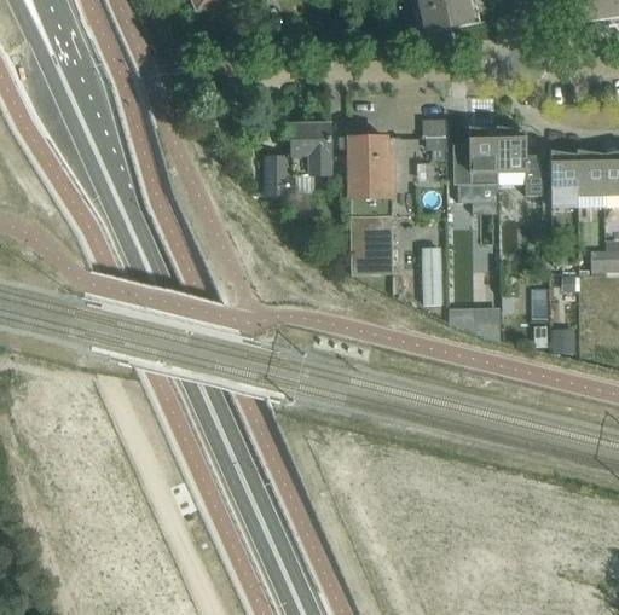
[(416,0),(423,33),(479,21),(475,0),(416,0)]
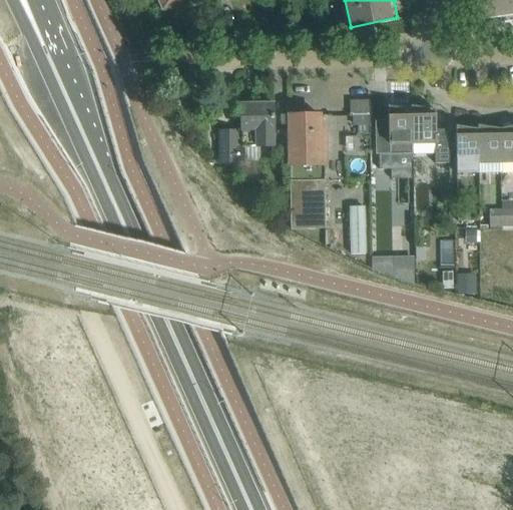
[(476,0),(477,3),(480,24),(512,18),(512,0),(476,0)]
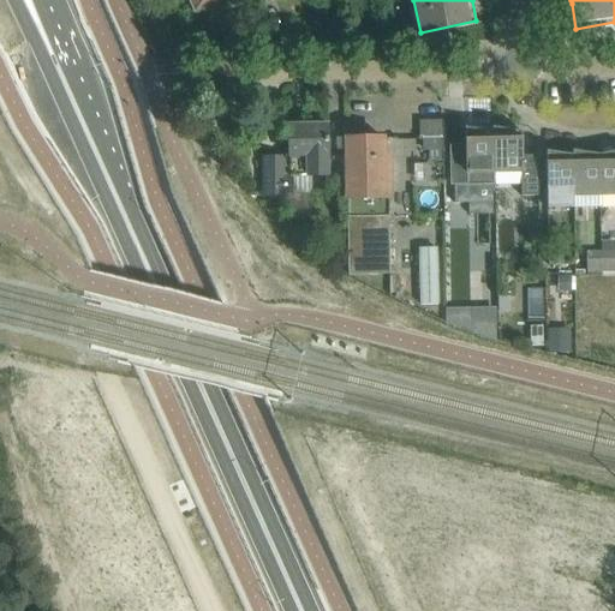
[(153,34),(148,49),(165,53),(168,39),(153,34)]
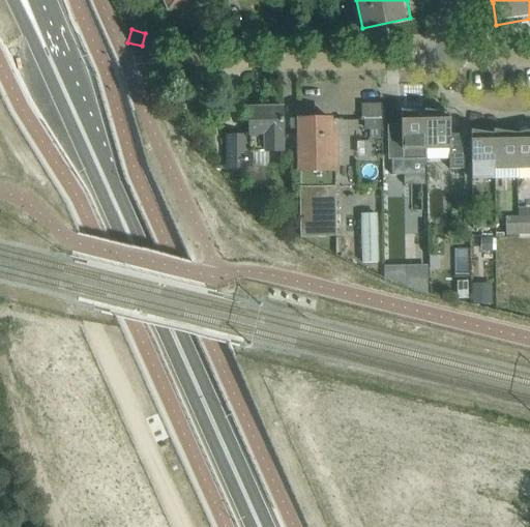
[(380,103),(371,103),(361,103),(361,116),(380,115),(380,103)]
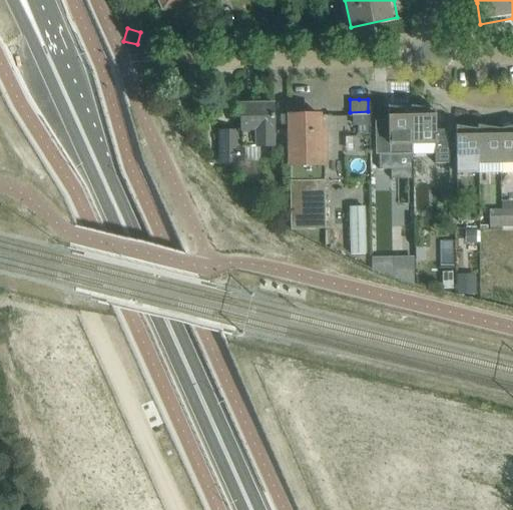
[(274,144),(273,101),(240,102),(241,128),(218,128),(218,161),(237,161),(237,160),(242,160),(243,145),(274,144)]
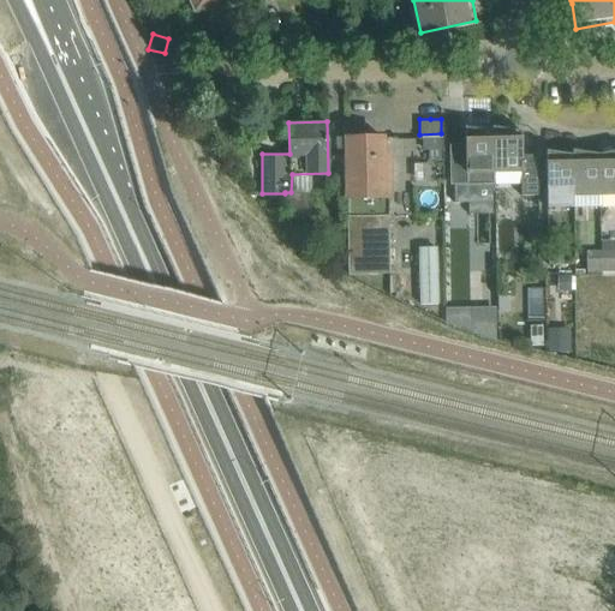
[(451,183),(494,181),(493,124),(491,124),(493,129),(465,125),(465,142),(449,142),(451,183)]
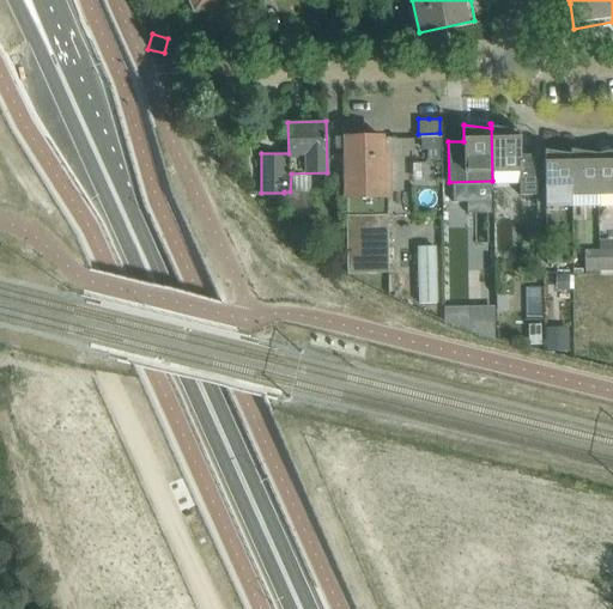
[(491,123),(492,181),(519,181),(520,193),(536,193),(535,152),(520,152),(520,128),(491,123)]
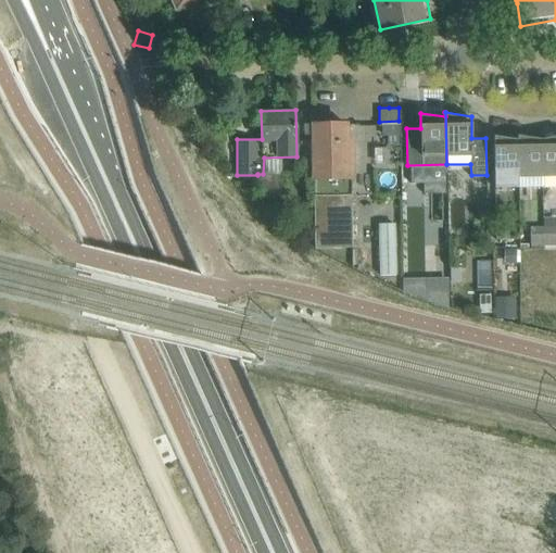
[(345,122),(313,123),(315,246),(353,244),(351,140),(345,140),(345,122)]
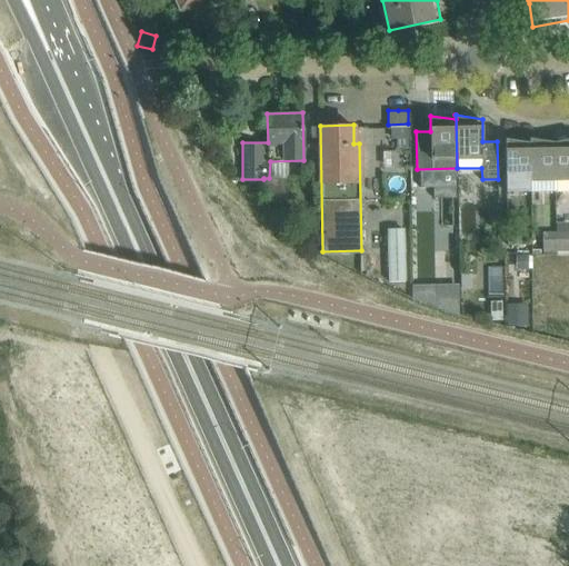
[(531,189),(530,137),(529,137),(529,141),(505,137),(506,190),(531,189)]
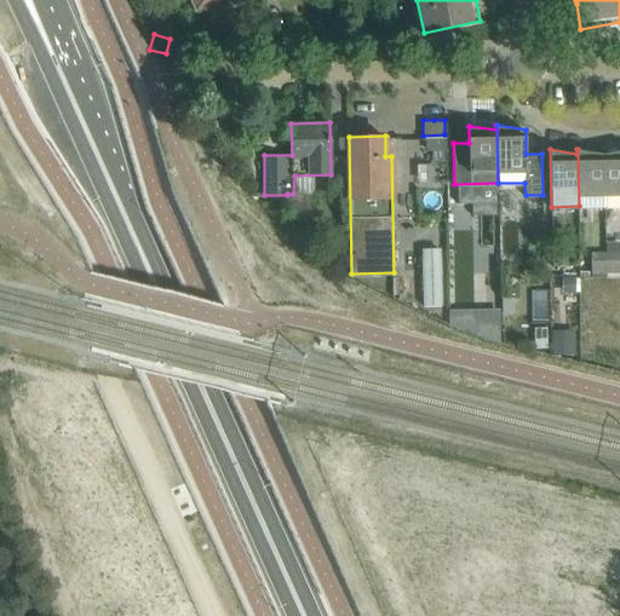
[(603,153),(578,149),(579,206),(604,206),(603,153)]
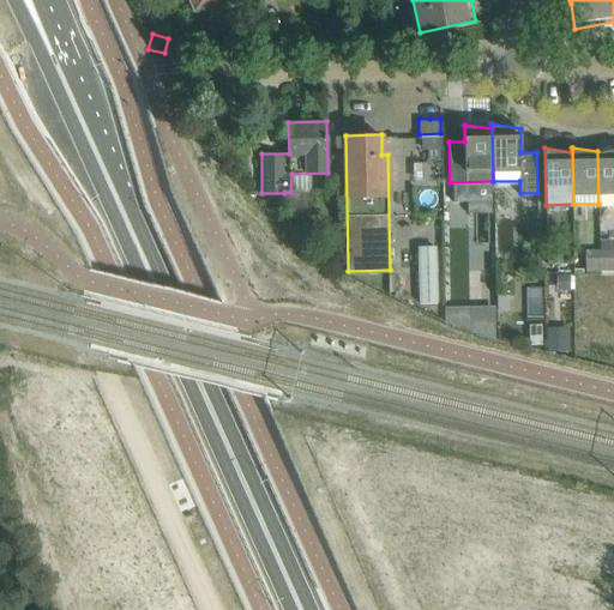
[(613,148),(597,151),(599,204),(613,203),(613,148)]
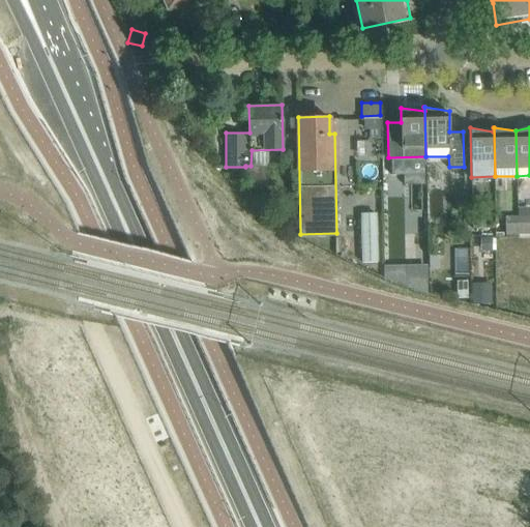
[(472,214),(472,226),(486,226),(484,213),(472,214)]
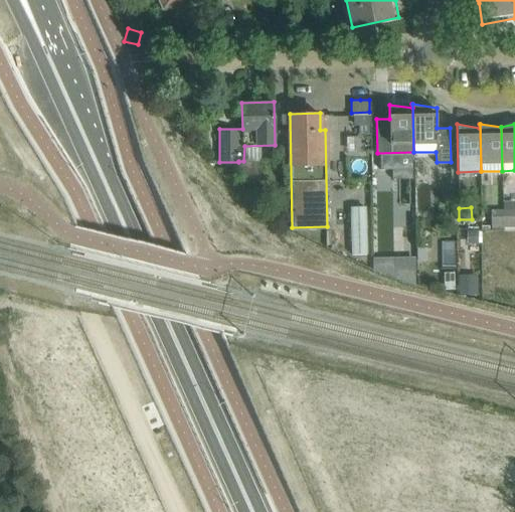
[(514,213),(503,214),(503,225),(504,225),(514,224),(514,213)]
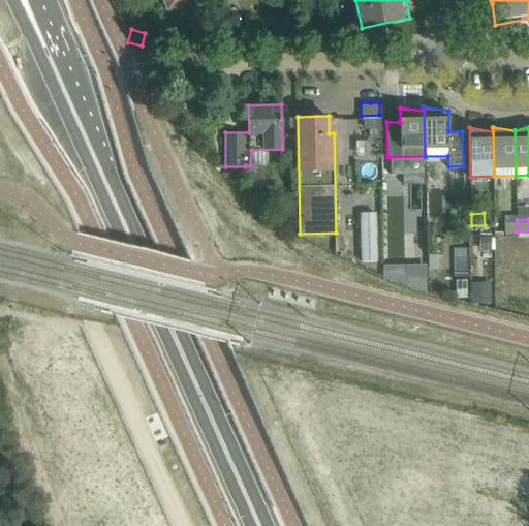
[(517,231),(517,220),(504,220),(504,235),(518,235),(518,231),(517,231)]
